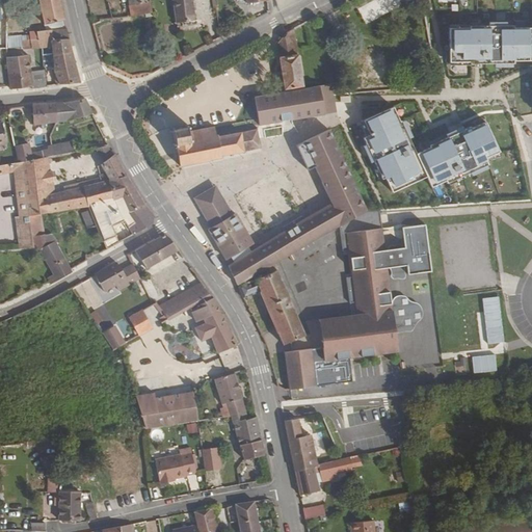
[(44,31),(65,30),(58,0),(35,0),(41,19),(44,31)]
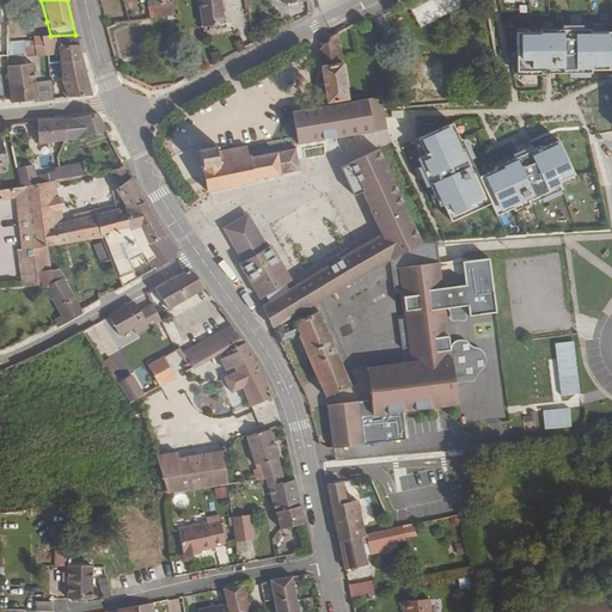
[(146,0),(150,18),(173,14),(170,0),(146,0)]
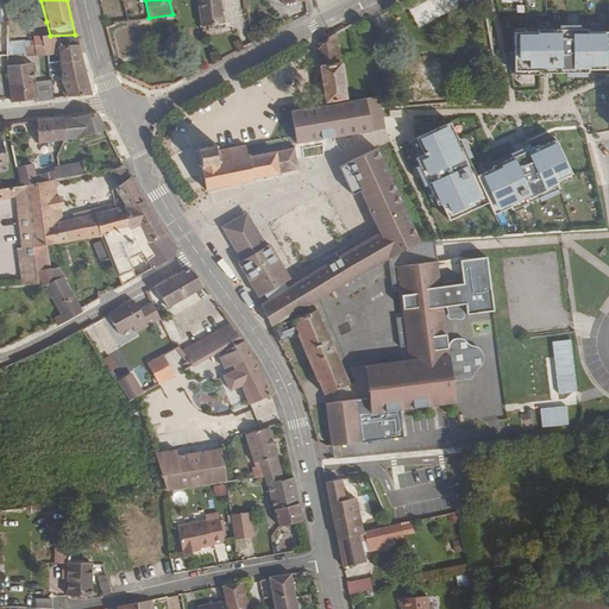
[(195,0),(200,30),(218,27),(217,25),(217,23),(221,22),(218,0),(195,0)]
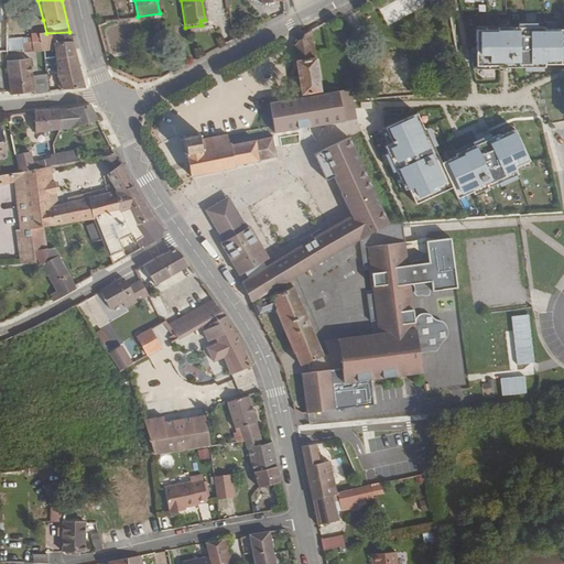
[(497,24),(476,24),(476,60),(498,60),(498,62),(544,62),(544,56),(563,55),(563,23),(544,24),(544,22),(497,22),(497,24)]
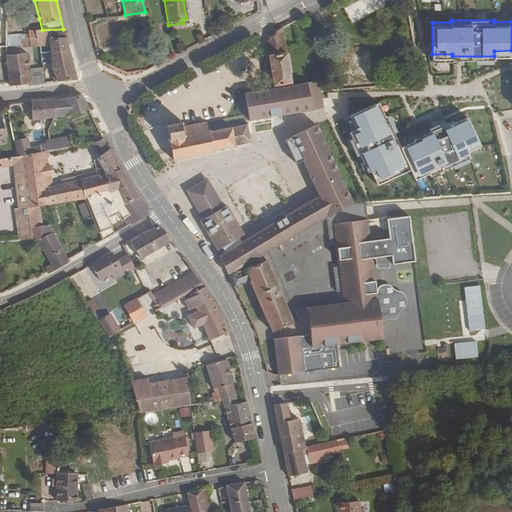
[(249,120),(316,111),(309,78),(294,81),(283,27),(276,30),(267,43),(273,85),(245,90),(249,120)]
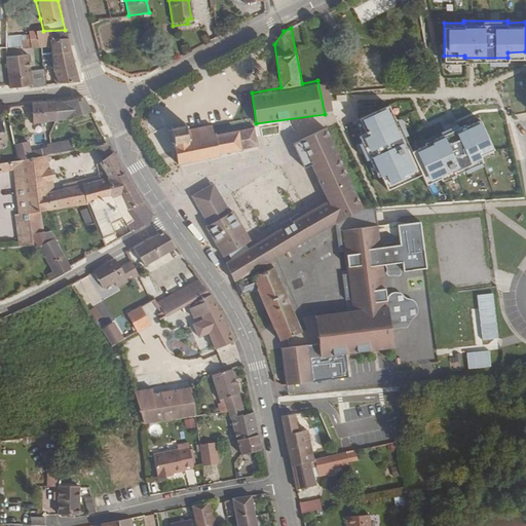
[(43,31),(37,31),(38,40),(38,47),(41,46),(51,45),(52,53),(71,52),(67,38),(65,30),(43,31)]
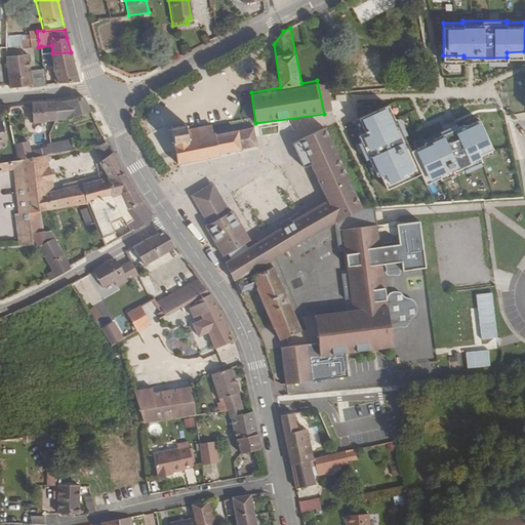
[(27,52),(5,54),(11,89),(29,86),(29,89),(46,86),(44,70),(40,70),(30,72),(27,52)]
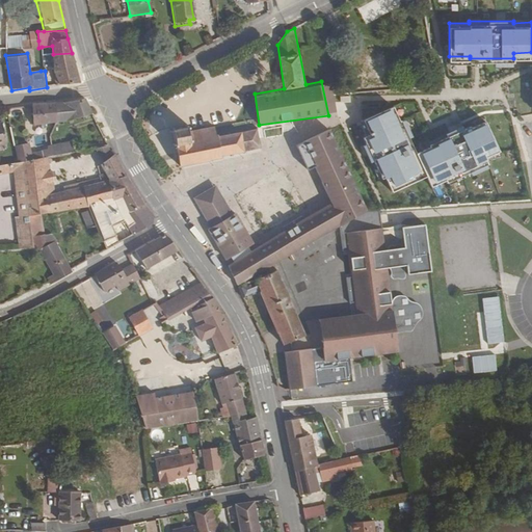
[(56,86),(79,82),(72,53),(53,54),(55,71),(57,76),(54,77),(56,86)]
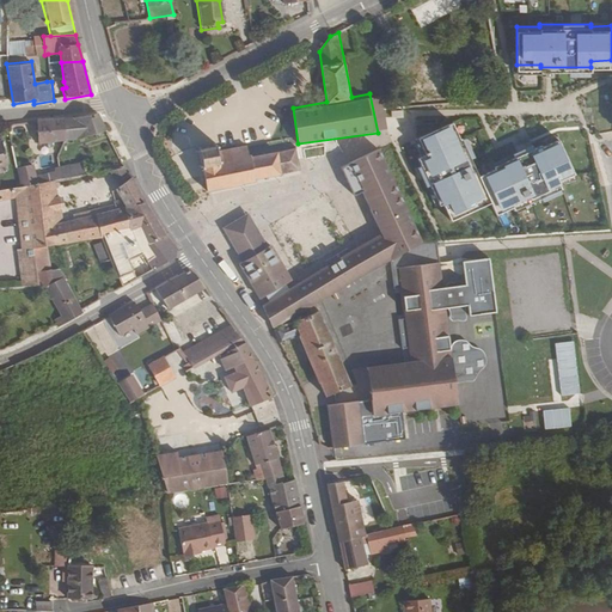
[(80,140),(108,129),(101,112),(77,120),(67,120),(66,142),(80,140)]
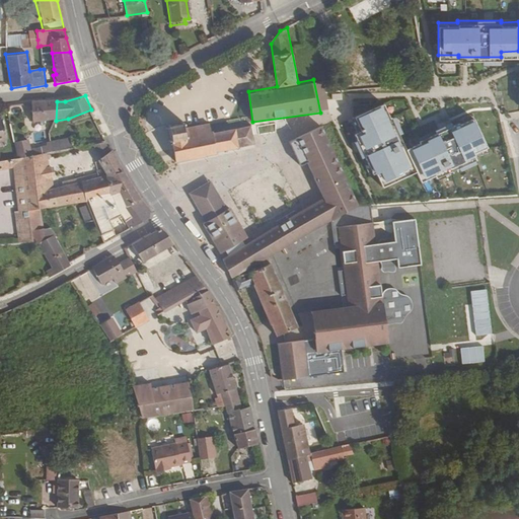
[(376,168),(383,183),(417,167),(420,174),(434,167),(437,173),(476,155),(473,149),(488,143),(474,114),(460,120),(459,118),(420,137),(421,139),(406,145),(391,114),(389,115),(383,100),(354,114),(361,128),(355,131),(373,170),(376,168)]
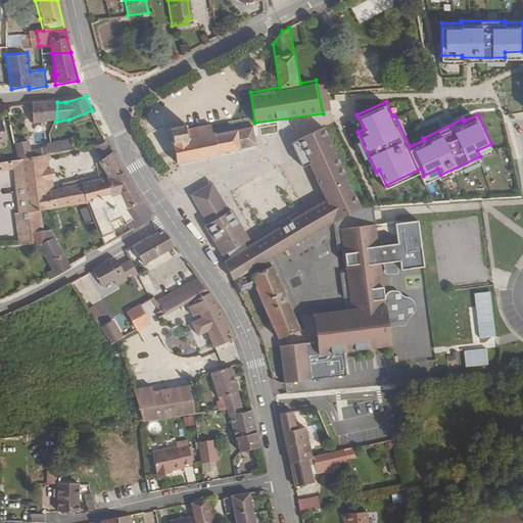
[(35,124),(56,122),(57,102),(35,104),(35,124)]
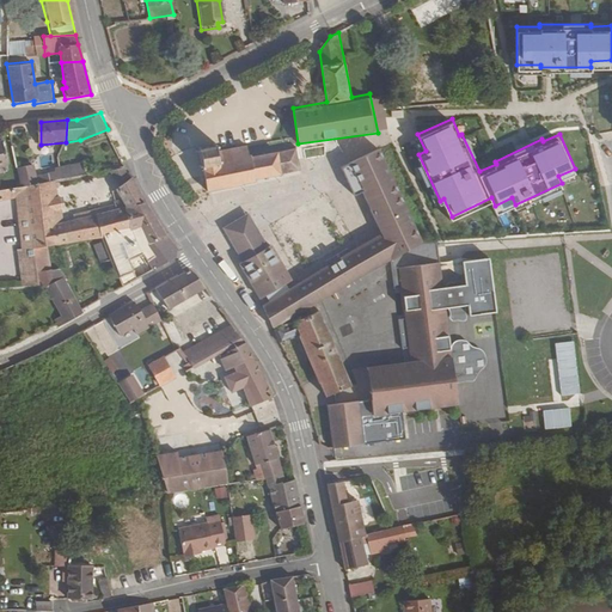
[(282,170),(299,166),(295,150),(295,147),(294,147),(279,151),(277,148),(248,154),(245,142),(215,148),(215,145),(218,145),(218,141),(214,141),(214,139),(210,140),(210,142),(200,145),(200,141),(196,142),(196,146),(194,146),(195,150),(197,148),(200,160),(196,160),(197,164),(201,164),(206,188),(256,179),(256,176),(264,173),(264,176),(268,176),(268,172),(279,171),(279,173),(283,172),(282,170)]
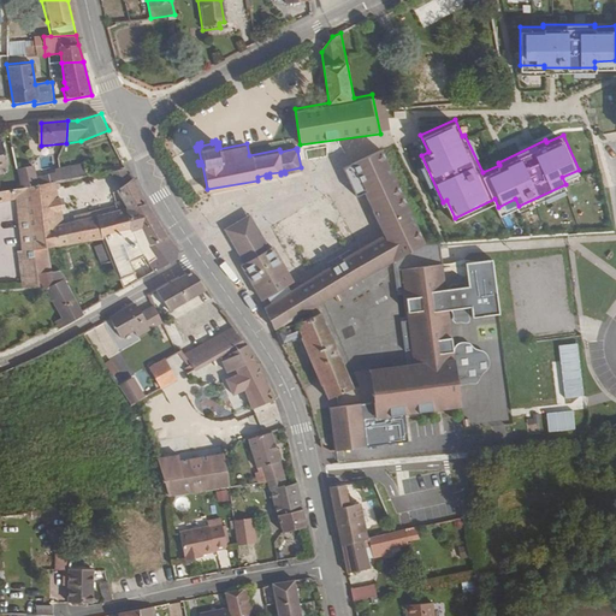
[(265,306),(274,327),(392,259),(422,241),(381,148),(351,163),(343,169),(356,194),(363,190),(368,202),(378,223),(384,236),(377,240),(265,306)]
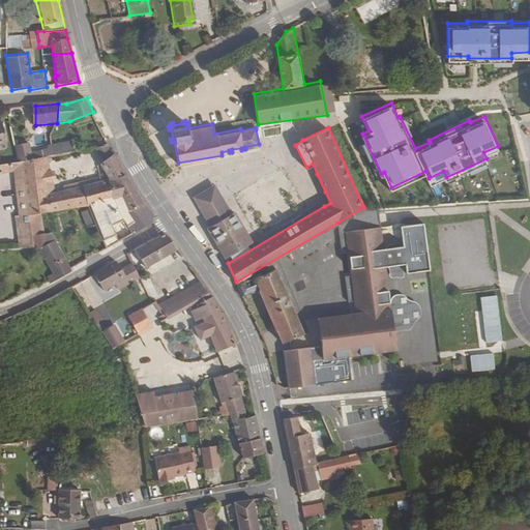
[(55,155),(75,151),(72,141),(53,145),(54,148),(55,155)]
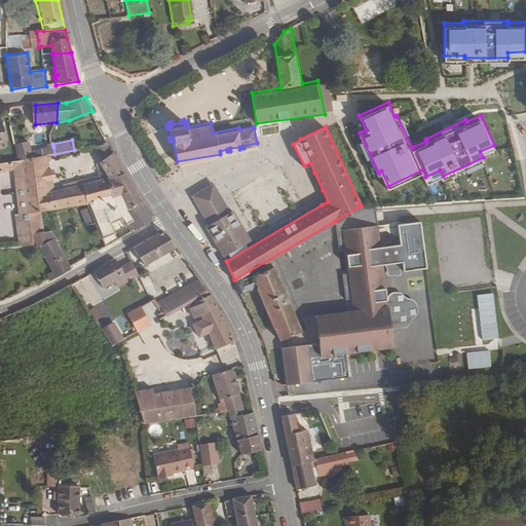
[(47,155),(54,154),(53,147),(30,151),(28,143),(14,145),(17,162),(21,161),(47,155)]
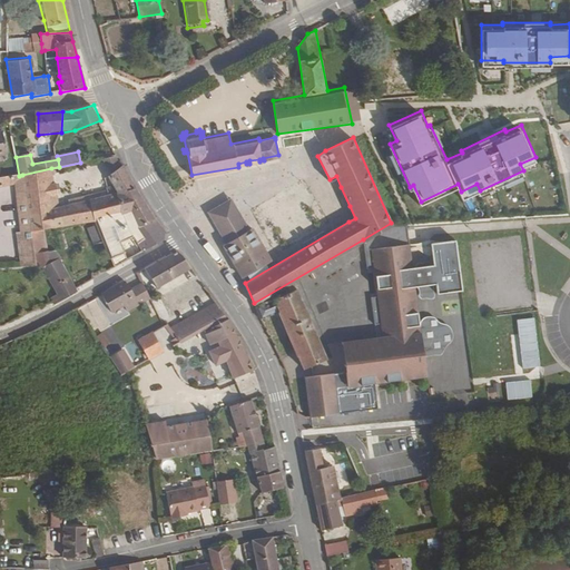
[(109,176),(118,194),(136,185),(124,166),(109,176)]
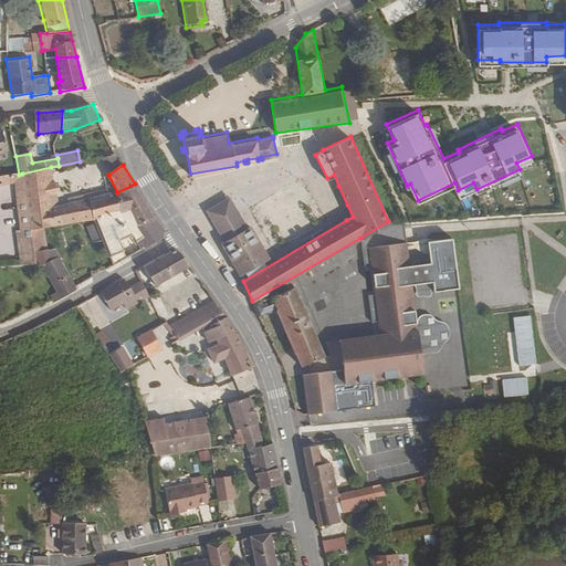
[(22,174),(24,189),(54,184),(51,167),(22,174)]
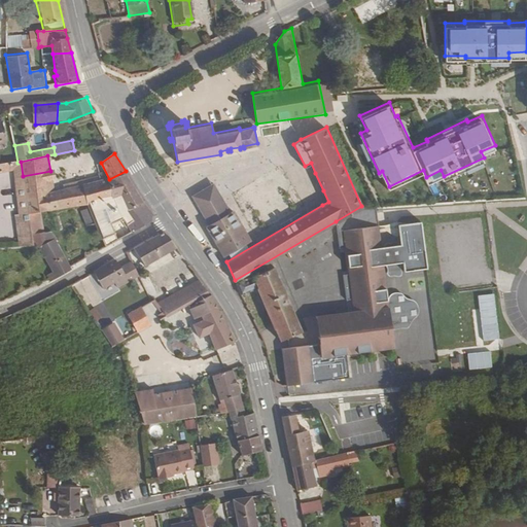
[(160,181),(170,196),(187,179),(224,170),(221,155),(178,165),(170,172),(164,177),(160,181)]
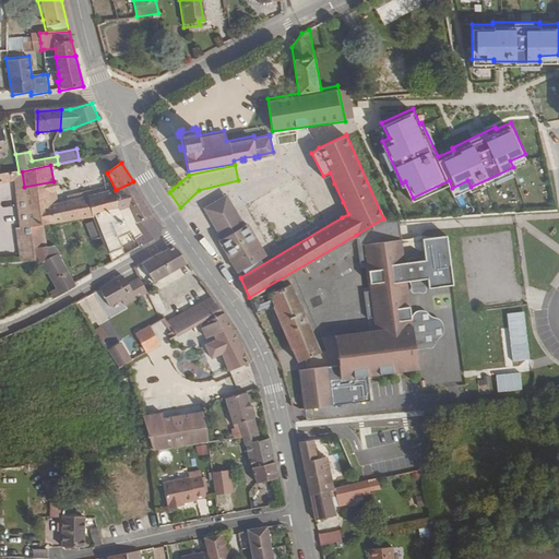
[(0,185),(13,183),(19,223),(30,222),(26,195),(24,187),(22,171),(19,173),(0,174),(0,185)]
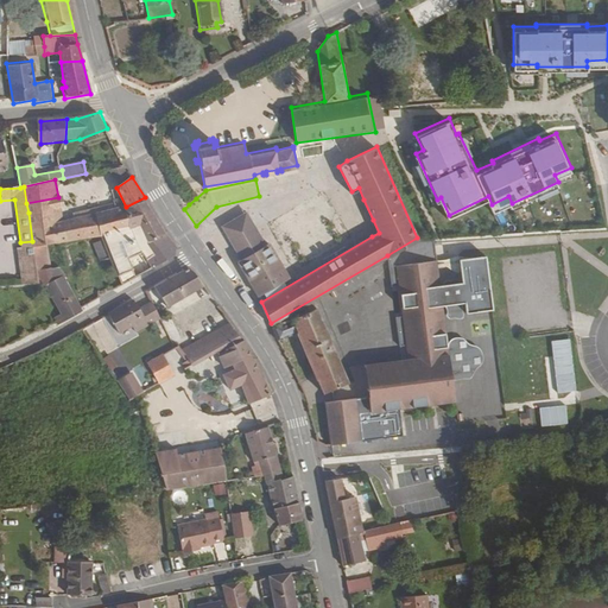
[(352,191),(356,203),(363,200),(359,188),(352,191)]
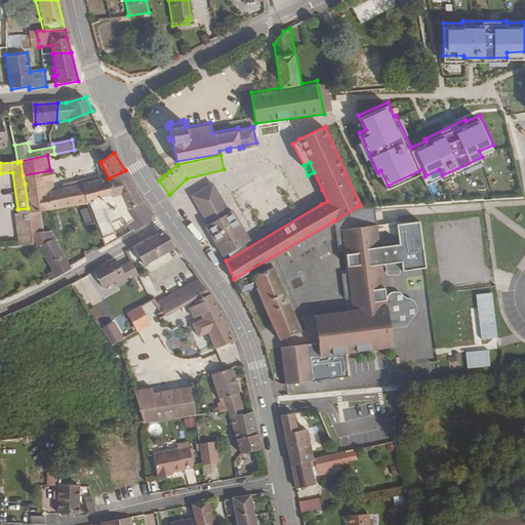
[(160,172),(163,176),(169,171),(166,167),(160,172)]
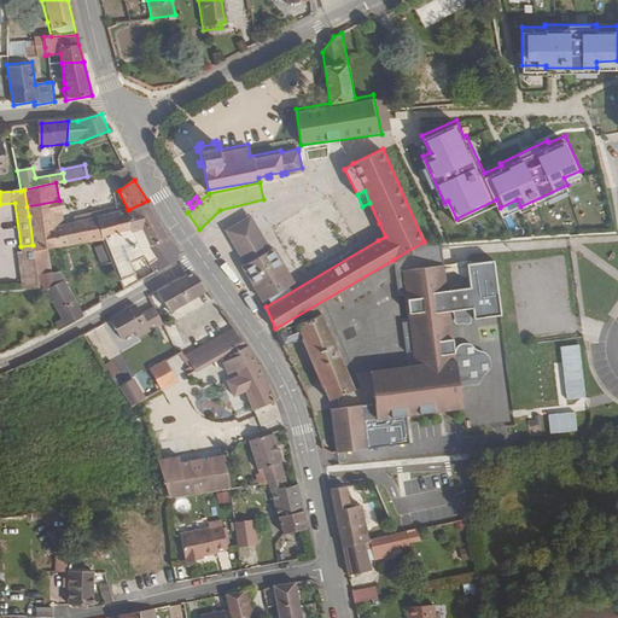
[(27,207),(29,216),(60,210),(59,200),(27,207)]
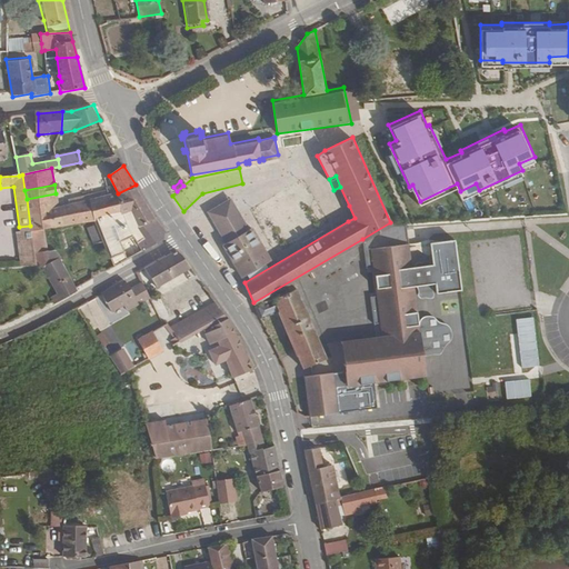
[(135,236),(142,249),(162,238),(163,229),(136,185),(118,193),(127,211),(93,219),(112,258),(125,252),(120,242),(135,236)]
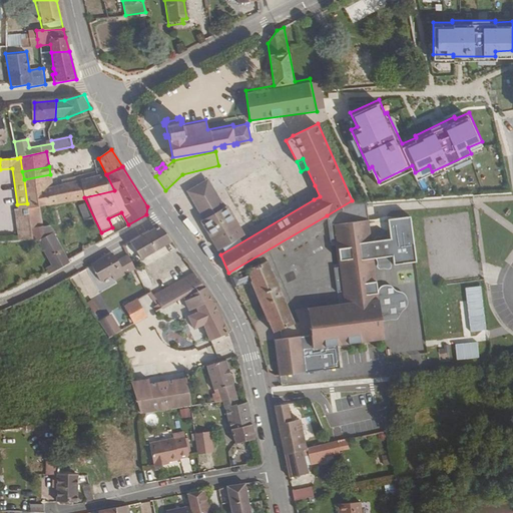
[(27,203),(31,227),(42,226),(39,206),(84,197),(114,190),(106,174),(53,185),(50,174),(24,179),(27,203)]
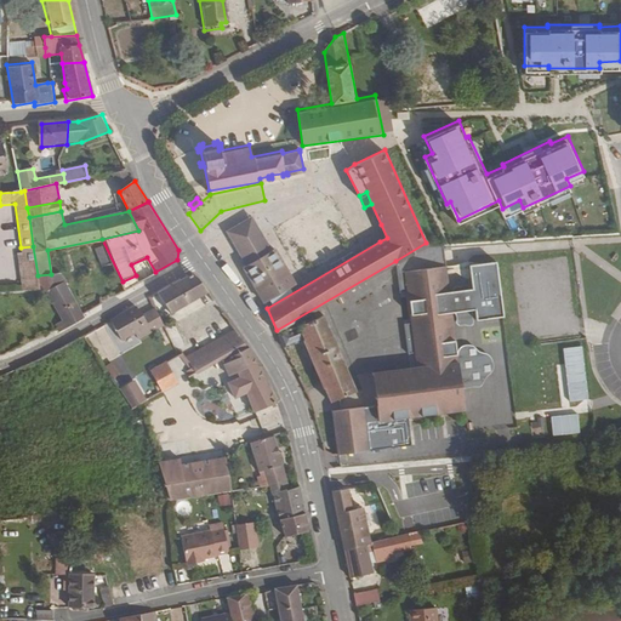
[(374,228),(380,241),(387,238),(381,224),(374,228)]
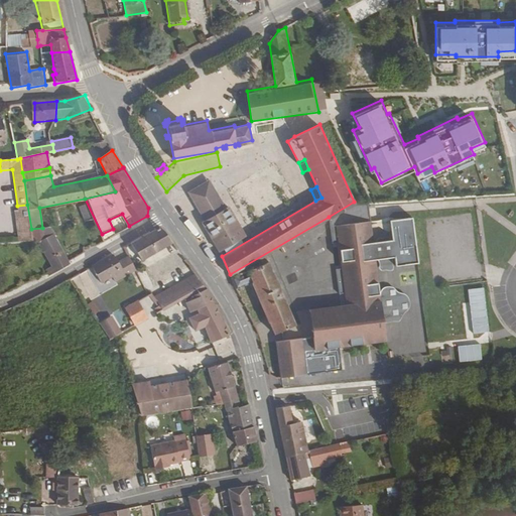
[(188,199),(221,246),(244,230),(220,191),(212,197),(207,187),(188,199)]
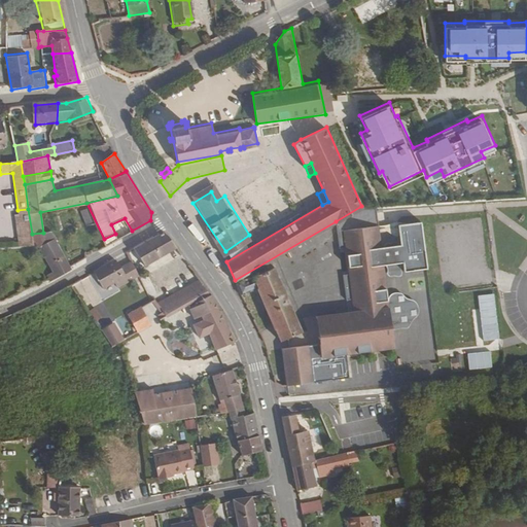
[(387,307),(382,262),(401,260),(402,270),(425,267),(420,220),(396,222),(399,243),(380,245),(378,232),(379,232),(378,219),(377,219),(376,209),(376,205),(361,206),(336,221),(338,246),(347,246),(349,271),(341,272),(344,297),(352,296),(353,309),(355,322),(356,337),(328,340),(320,340),(322,356),(343,354),(394,348),(391,330),(391,328),(390,327),(387,307)]
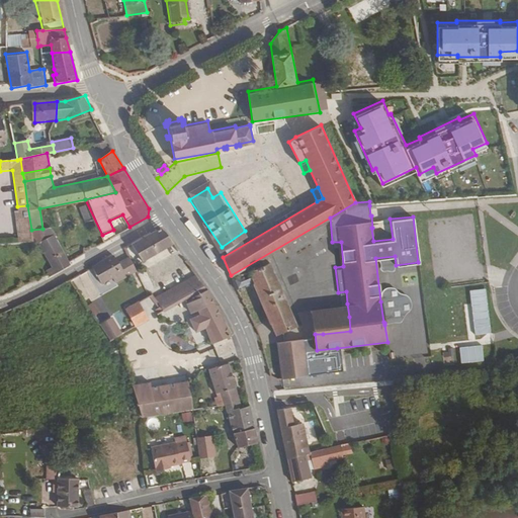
[(9,238),(32,237),(31,230),(27,205),(17,206),(6,206),(9,238)]
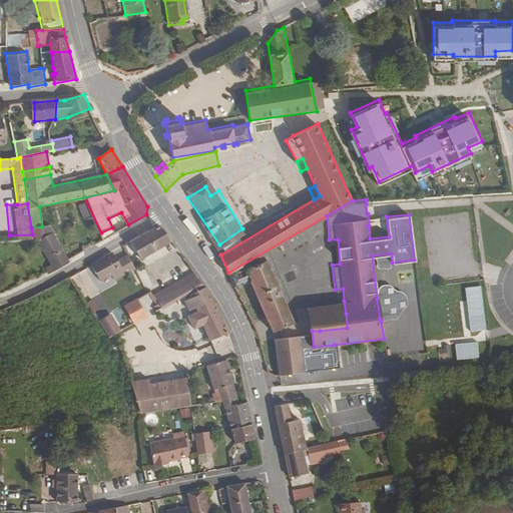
[(38,241),(52,234),(47,225),(42,226),(31,227),(32,234),(34,241),(38,241)]
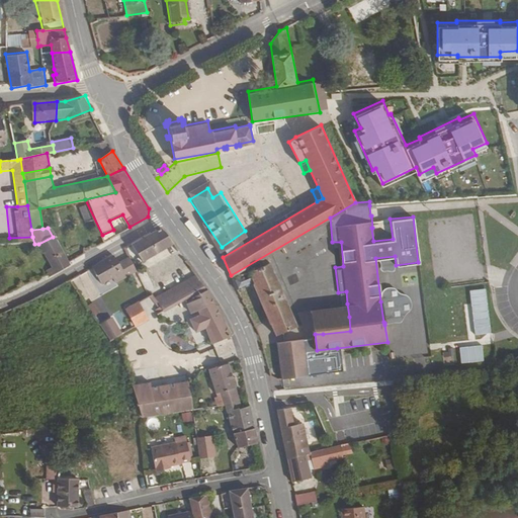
[(160,228),(131,245),(140,261),(175,242),(167,230),(160,228)]
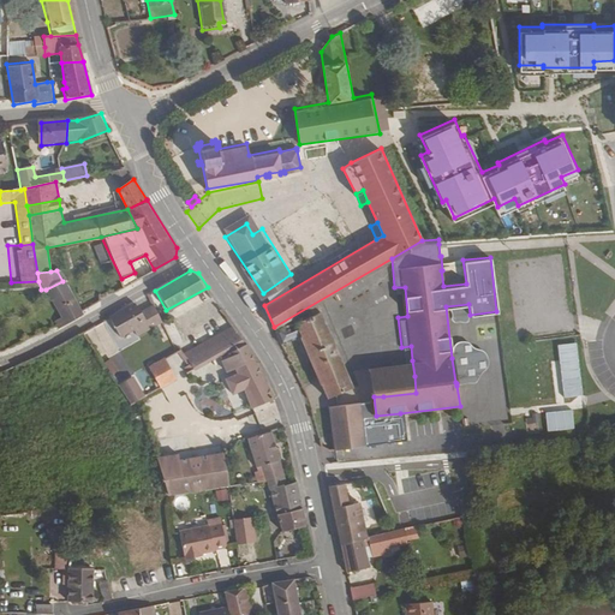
[(54,328),(57,332),(83,316),(81,311),(64,280),(63,281),(46,290),(61,317),(52,323),(54,328)]
